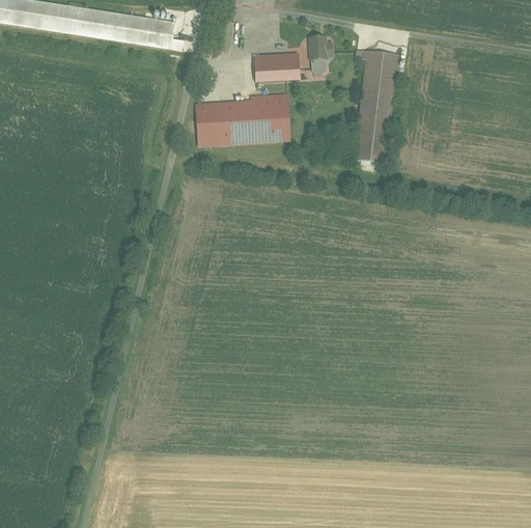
[(173,40),(175,22),(144,18),(32,0),(0,0),(0,22),(169,49),(176,50),(177,42),(173,40)]
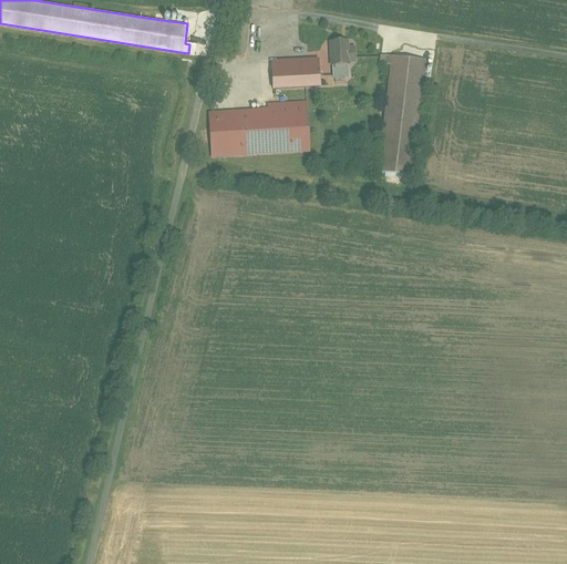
[(349,39),(330,40),(331,64),(333,64),(349,63),(350,63),(349,39)]
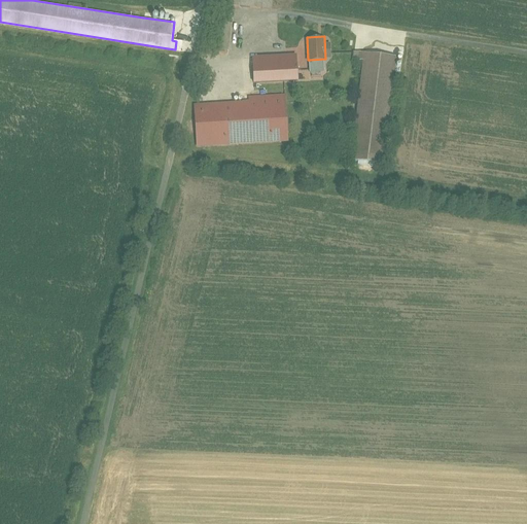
[(285,59),(304,58),(304,49),(285,50),(285,54),(285,59)]
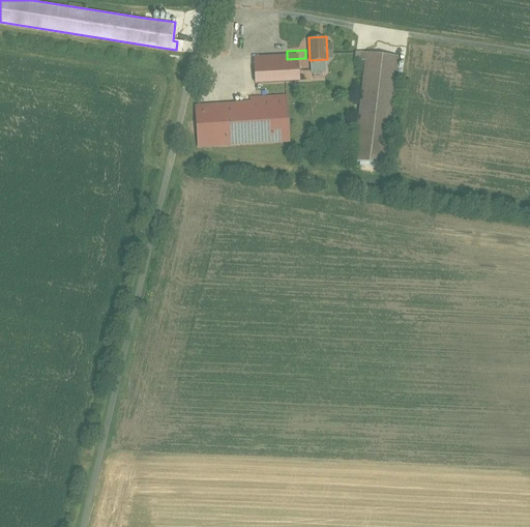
[(386,163),(399,55),(355,50),(354,58),(364,59),(359,101),(359,108),(353,159),(360,159),(378,162),(386,163)]
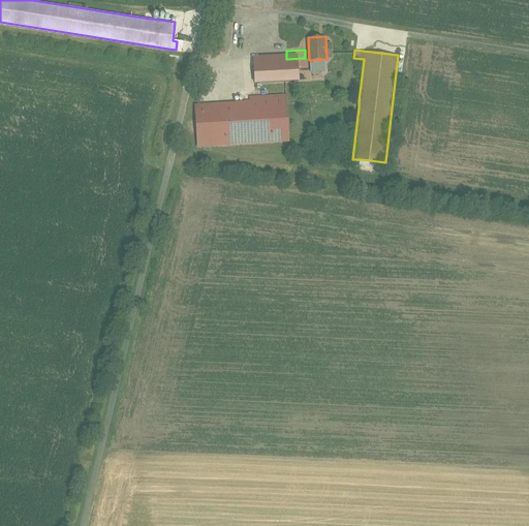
[(244,56),(245,85),(287,82),(287,79),(309,78),(308,57),(305,58),(286,59),(286,54),(244,56)]
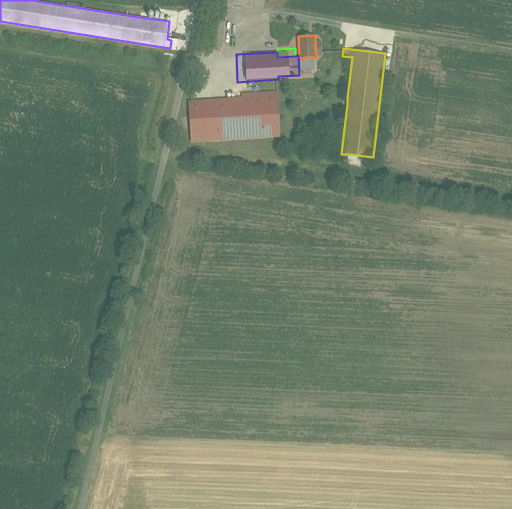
[(315,57),(301,58),(301,70),(316,70),(315,57)]
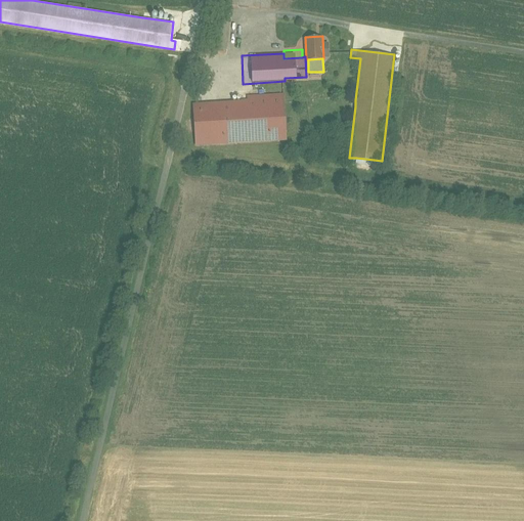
[(192,102),(195,145),(288,138),(284,92),(266,93),(254,94),(252,94),(252,98),(198,102),(192,102)]
